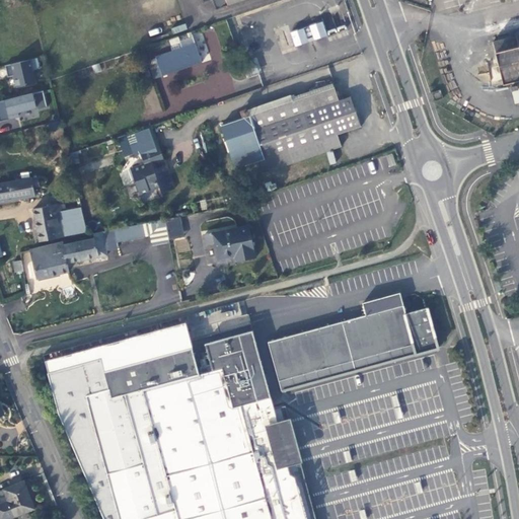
[(322,19),(290,30),(295,44),(327,32),(322,19)]
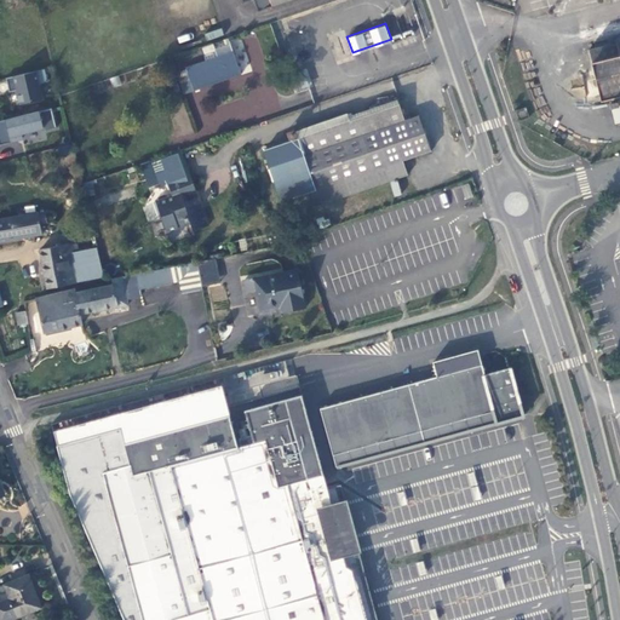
[(596,49),(590,50),(602,99),(619,95),(619,55),(618,42),(610,45),(609,39),(595,42),(596,49)]
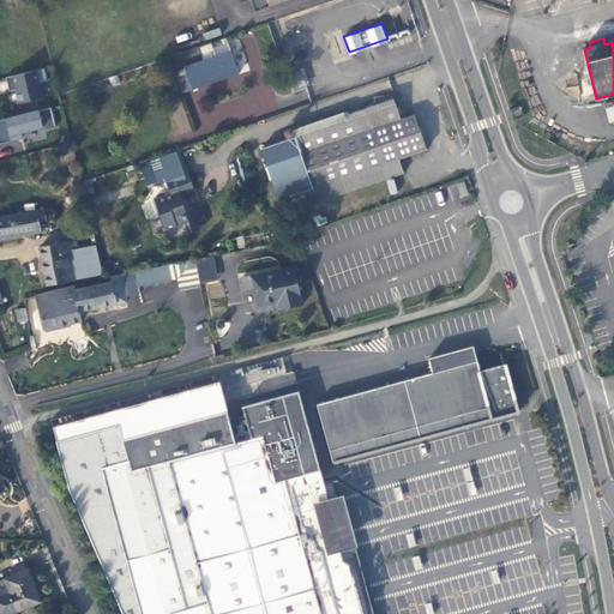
[(203,80),(247,66),(240,44),(194,59),(203,80)]
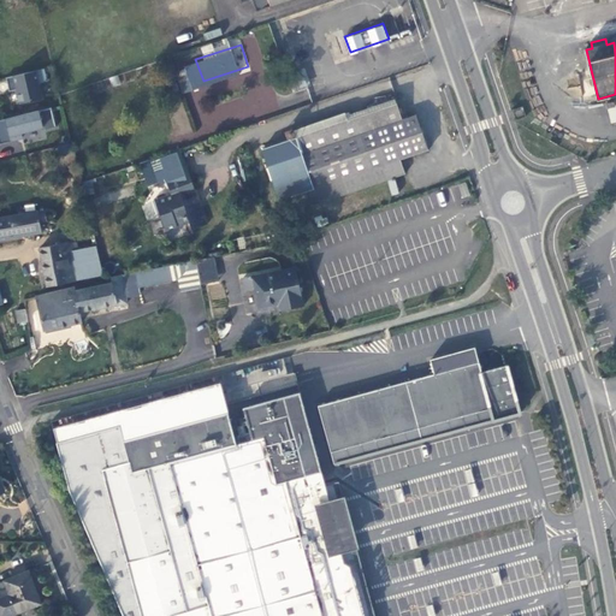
[(45,69),(6,77),(10,90),(17,89),(21,104),(42,99),(39,83),(47,81),(45,69)]
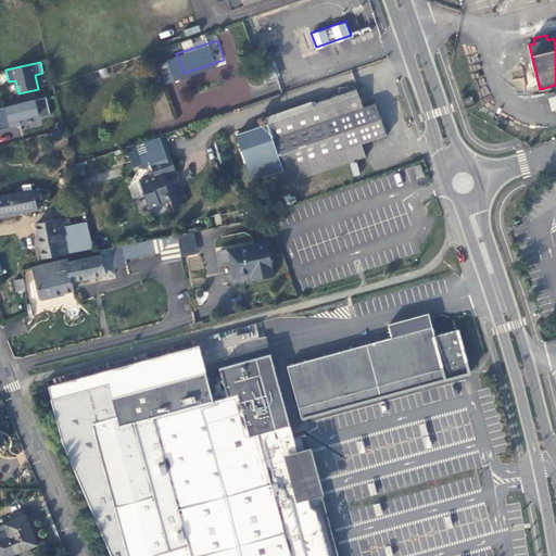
[(273,62),(265,64),(270,78),(278,76),(273,62)]
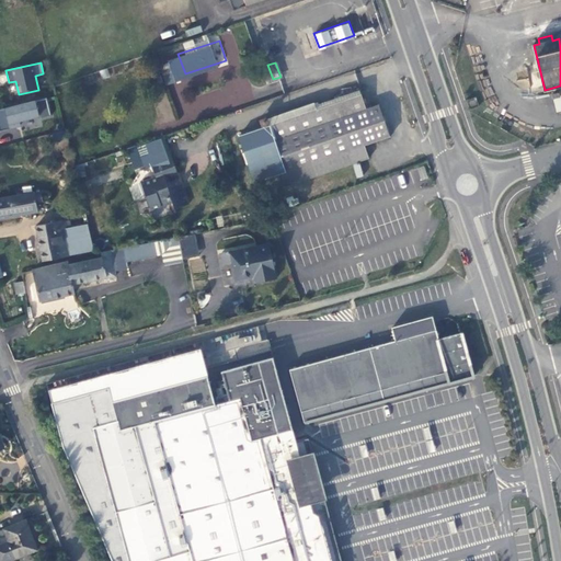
[(560,88),(551,91),(557,112),(560,111),(560,88)]
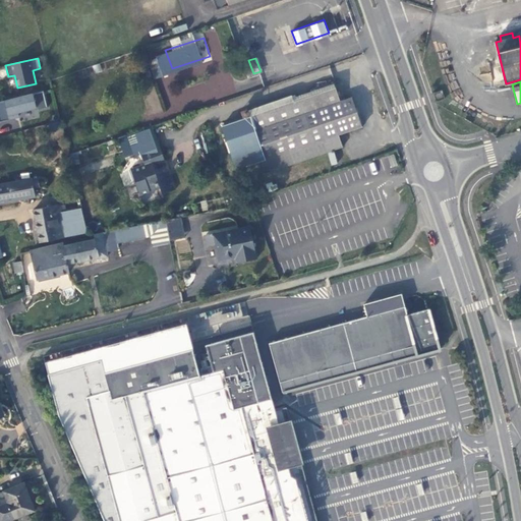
[(157,85),(145,88),(149,112),(161,111),(157,85)]
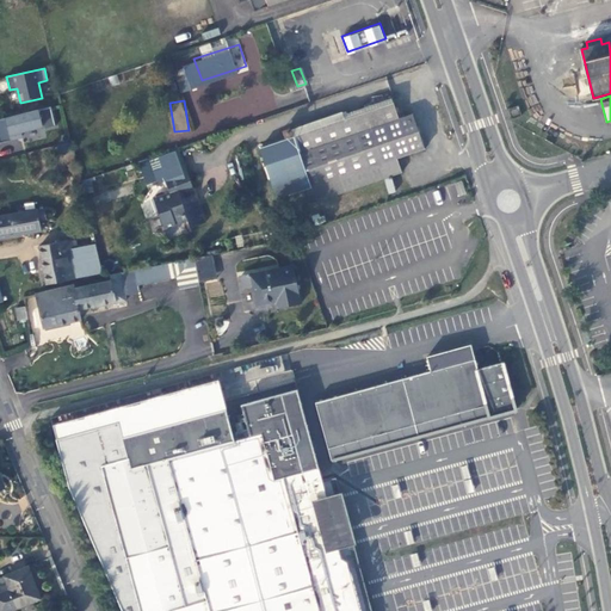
[(399,118),(394,103),(295,136),(300,152),(399,118)]
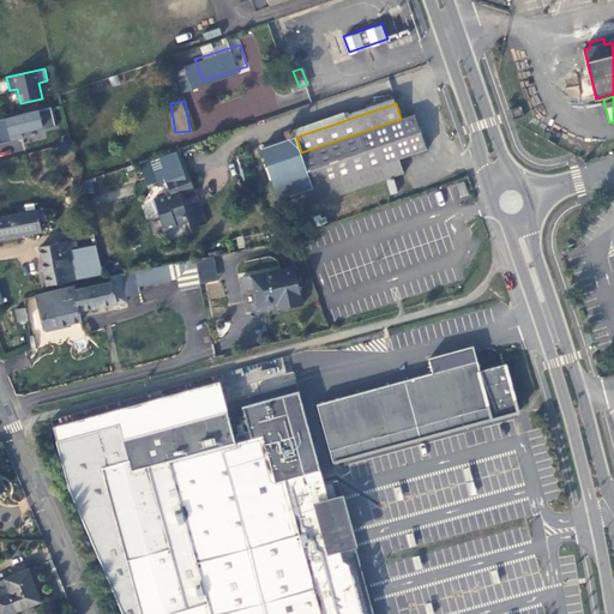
[(52,107),(0,119),(0,143),(22,137),(20,132),(43,126),(44,130),(55,126),(52,107)]
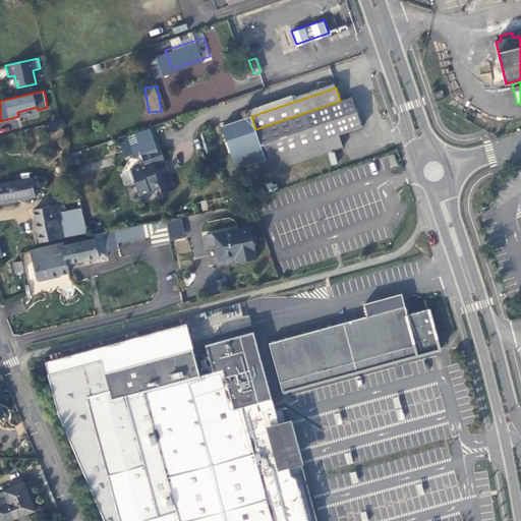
[(433,94),(437,102),(445,99),(442,91),(433,94)]
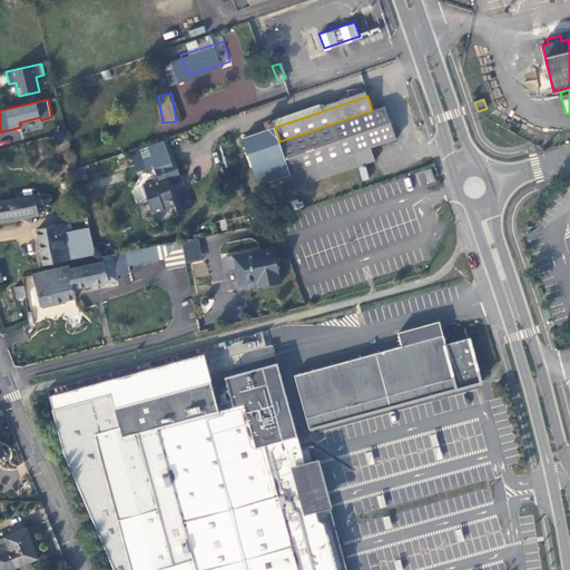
[(385,107),(372,110),(279,141),(287,166),(279,169),(287,192),(374,161),(371,148),(397,139),(385,107)]
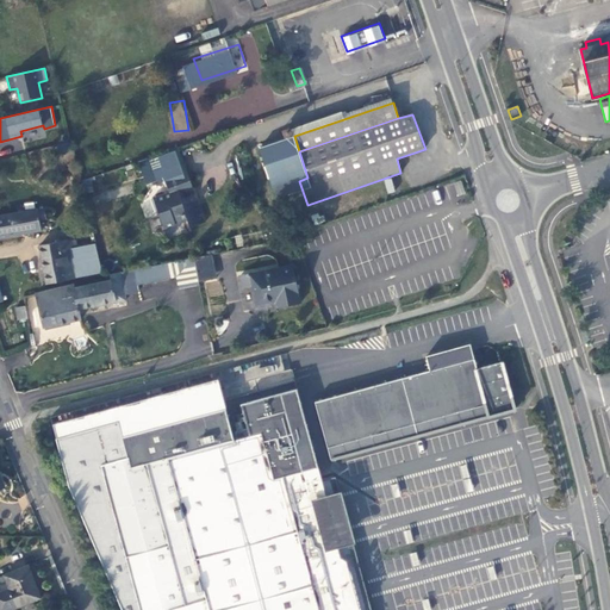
[(68,138),(66,128),(57,130),(60,139),(68,138)]
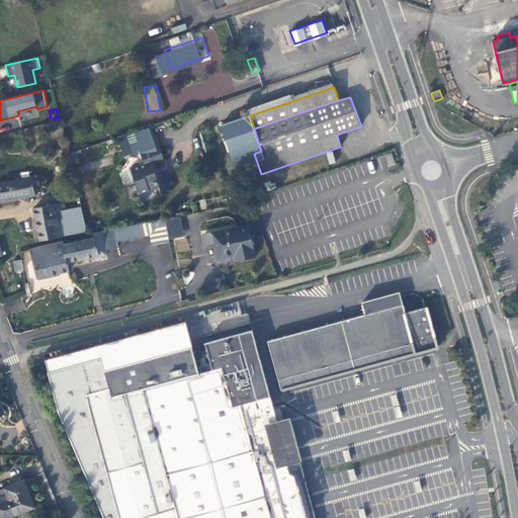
[(60,120),(48,123),(50,132),(62,128),(60,120)]
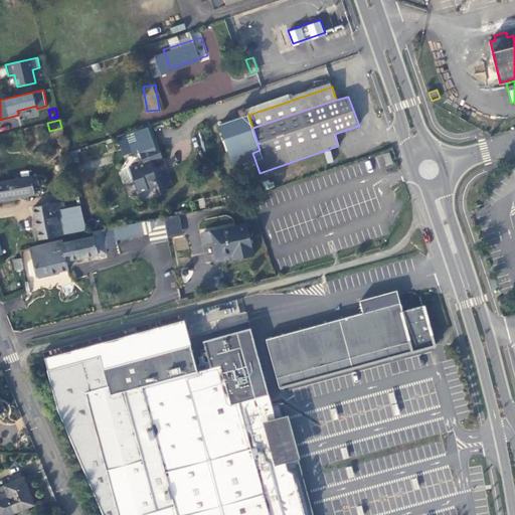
[(143,163),(134,166),(137,176),(133,177),(138,193),(159,186),(161,192),(174,187),(168,170),(166,171),(163,172),(160,165),(153,167),(152,163),(164,160),(159,146),(155,147),(149,129),(128,136),(134,154),(139,152),(143,163)]
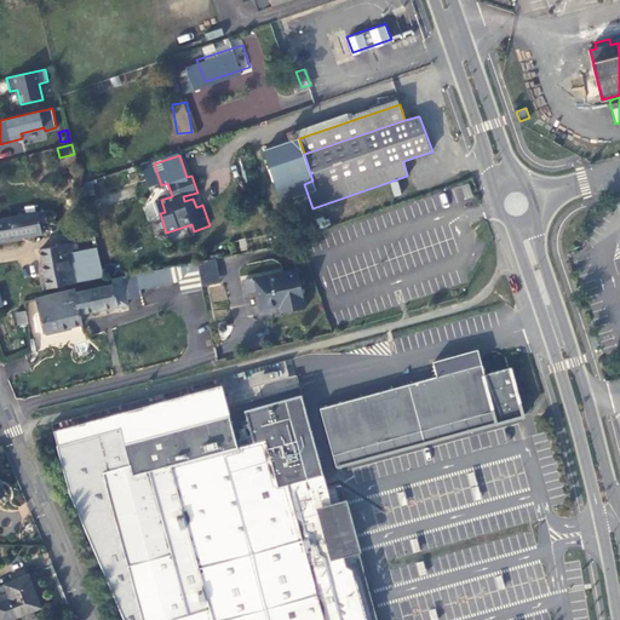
[(394,197),(402,195),(397,181),(390,183),(394,197)]
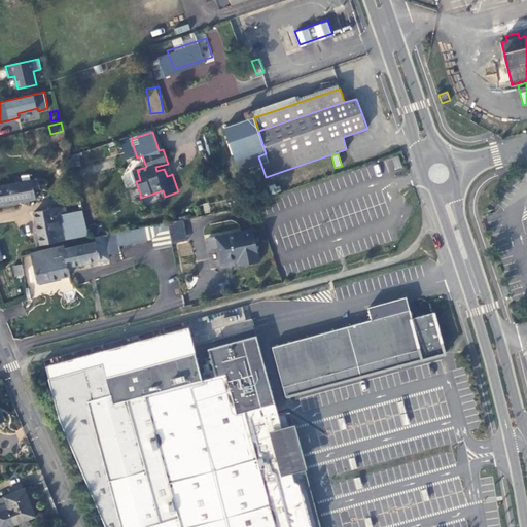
[(0,205),(37,199),(36,192),(40,191),(38,179),(0,185),(0,205)]
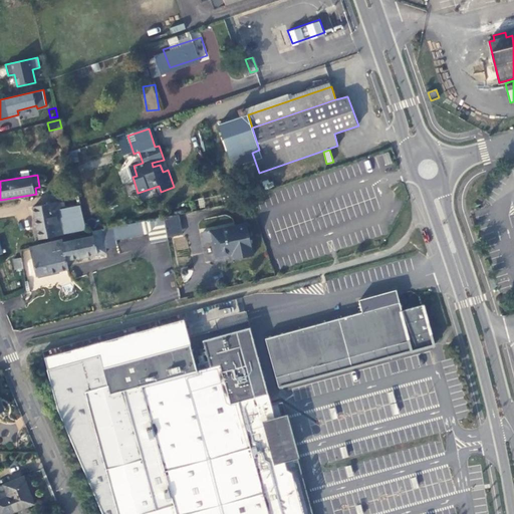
[(65,221),(63,208),(60,208),(59,201),(33,206),(39,238),(72,232),(70,220),(65,221)]
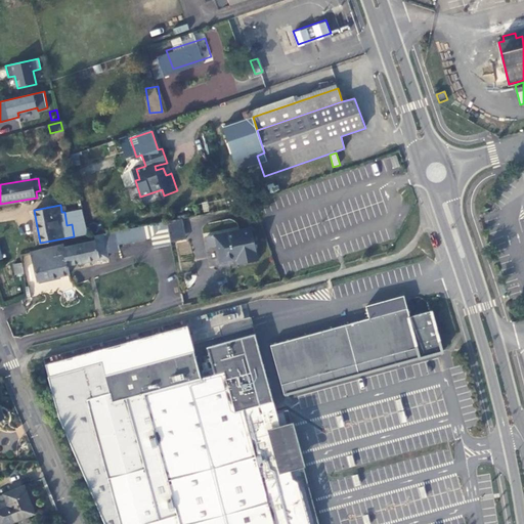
[(172,245),(167,221),(135,227),(138,241),(151,237),(154,248),(172,245)]
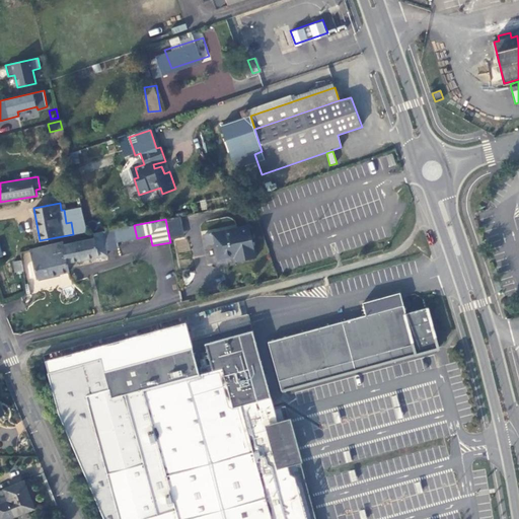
[(134,225),(114,229),(117,242),(137,238),(134,225)]
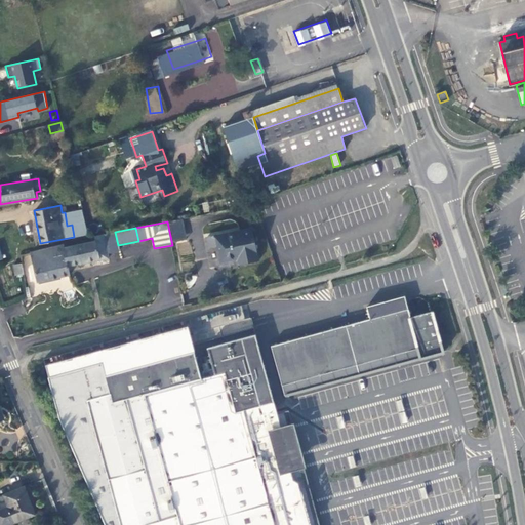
[(219,266),(239,261),(246,260),(247,265),(259,261),(252,229),(206,238),(208,248),(216,247),(219,266)]
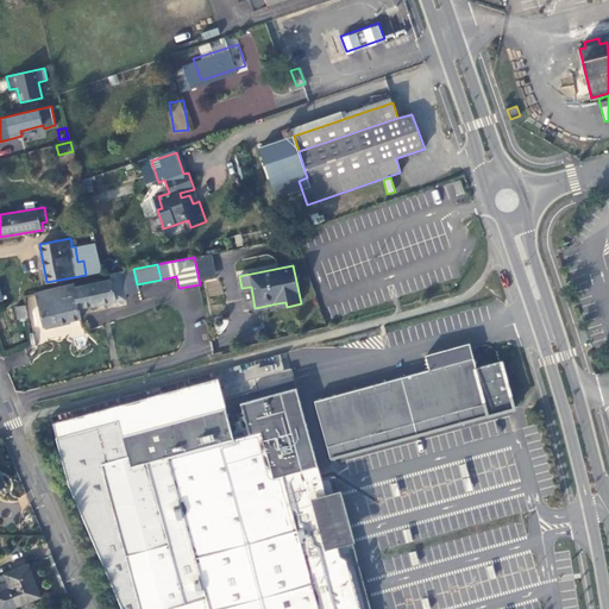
[(120,271),(110,274),(111,280),(75,287),(75,283),(36,293),(44,327),(81,319),(79,308),(117,300),(117,302),(126,300),(120,271)]
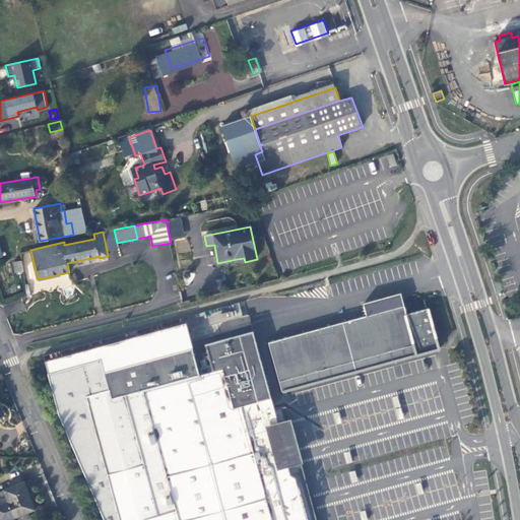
[(12,262),(14,272),(23,271),(20,260),(12,262)]
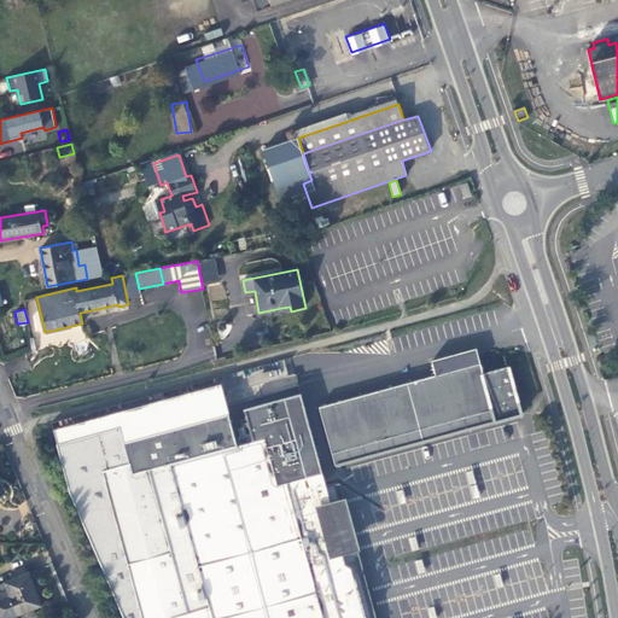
[(320,407),(334,465),(495,421),(522,414),(508,366),(483,373),(476,348),(431,360),(436,375),(320,407)]
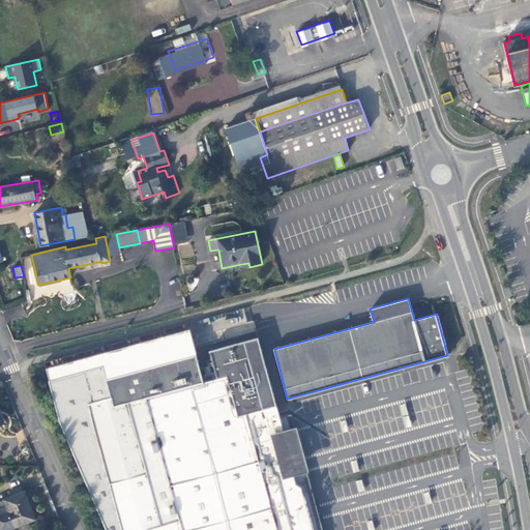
[(311,529),(301,488),(294,483),(291,474),(304,470),(294,429),(280,431),(259,353),(255,340),(208,354),(215,379),(202,383),(190,343),(47,384),(106,529),(311,529)]
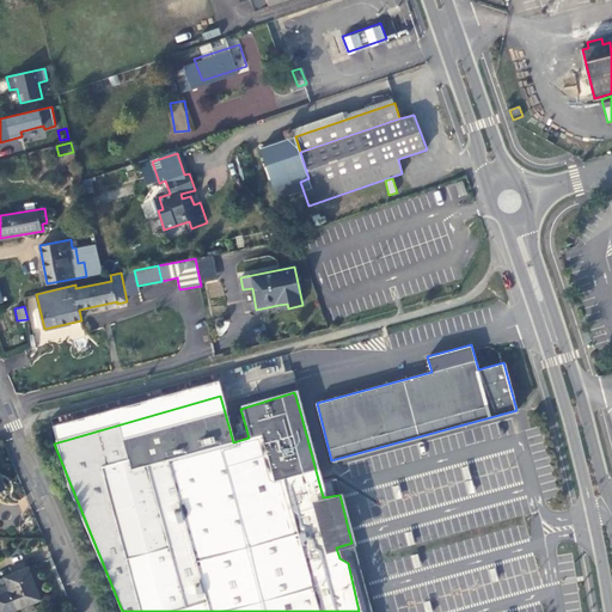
[(29,568),(5,576),(10,591),(0,594),(0,611),(8,611),(42,600),(29,568)]
